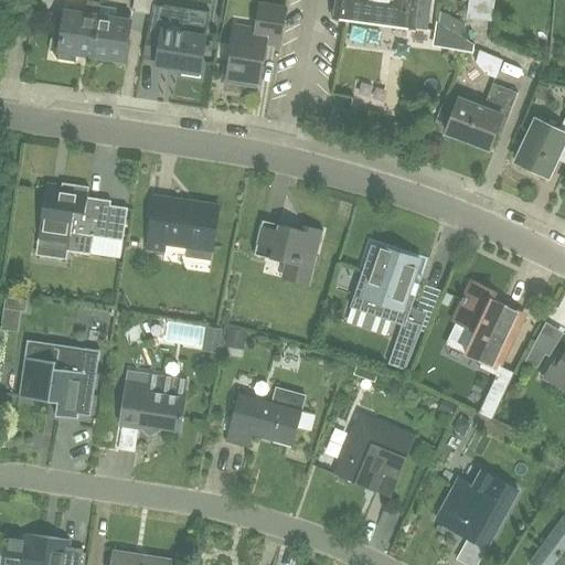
[(151,0),(135,0),(132,11),(149,14),(151,0)]
